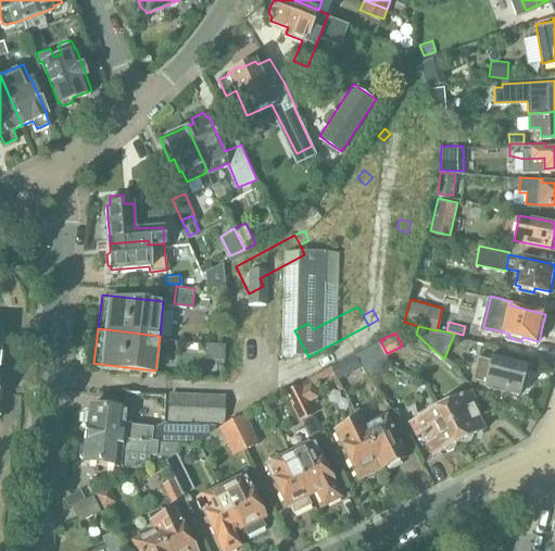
[(387,353),(380,340),(355,352),(368,375),(391,363),(386,353),(387,353)]
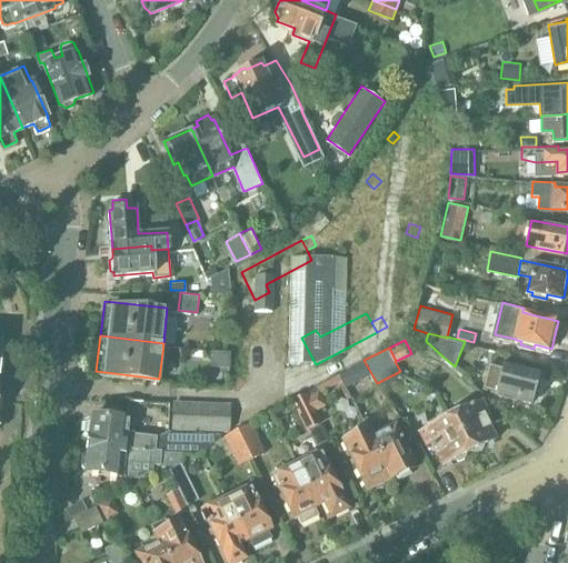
[(489,362),(482,386),(496,390),(532,400),(534,395),(537,393),(538,388),(536,384),(539,371),(504,362),(502,363),(502,365),(489,362)]
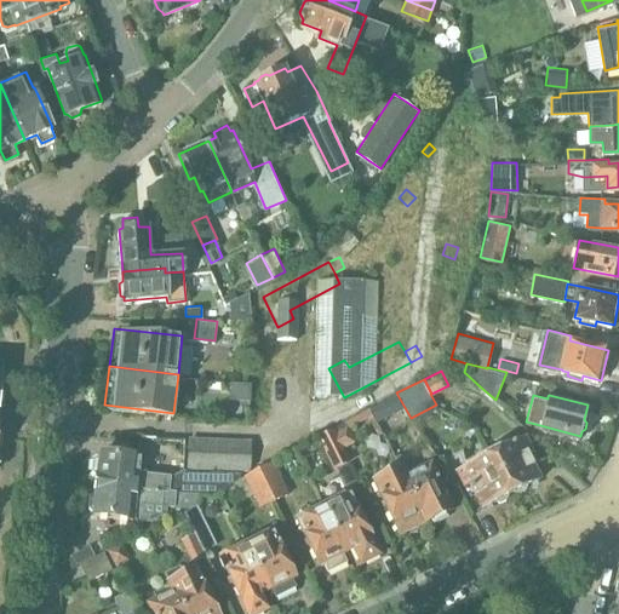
[(391,412),(384,399),(371,406),(378,419),(391,412)]
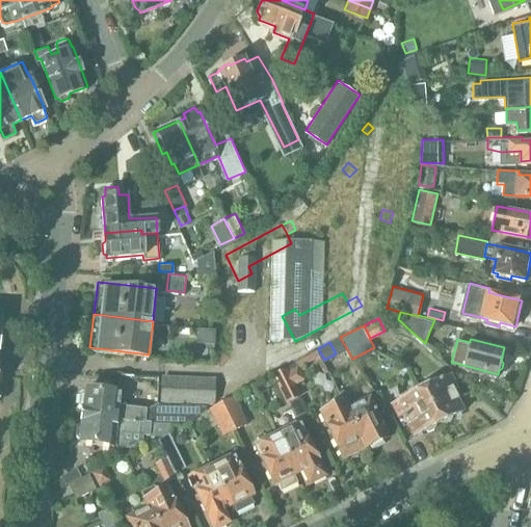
[(288,369),(294,381),(304,376),(298,364),(288,369)]
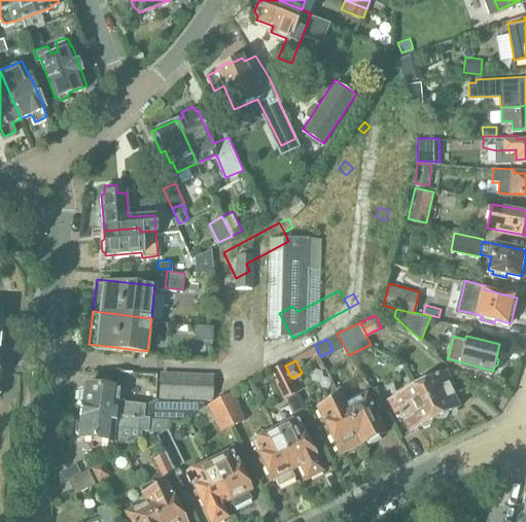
[(285,366),(284,362),(273,368),(278,377),(275,379),(283,396),(297,390),(291,378),(285,366)]
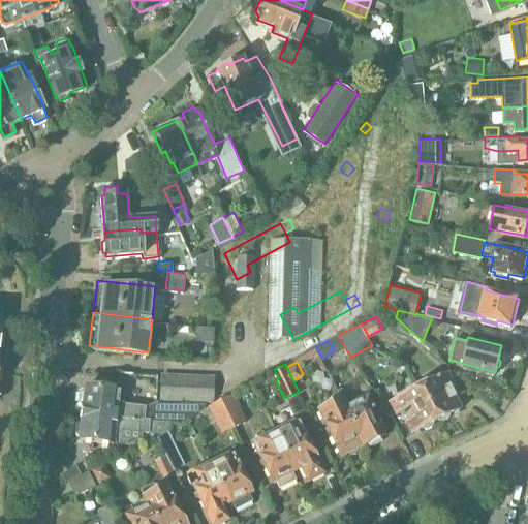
[(420,386),(436,420),(439,418),(443,420),(448,418),(449,412),(461,407),(451,386),(455,383),(448,371),(420,386)]
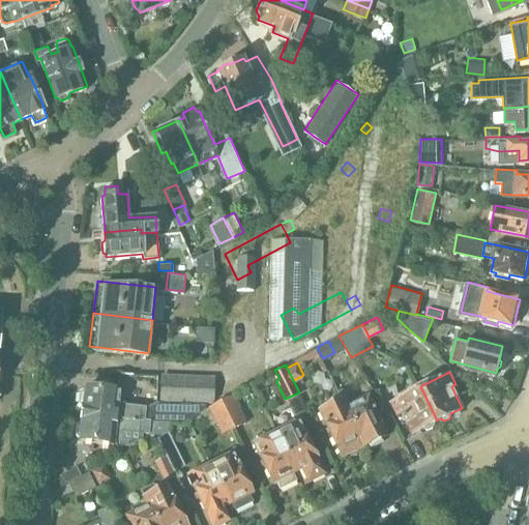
[(158,379),(158,401),(163,401),(170,401),(171,380),(158,379)]
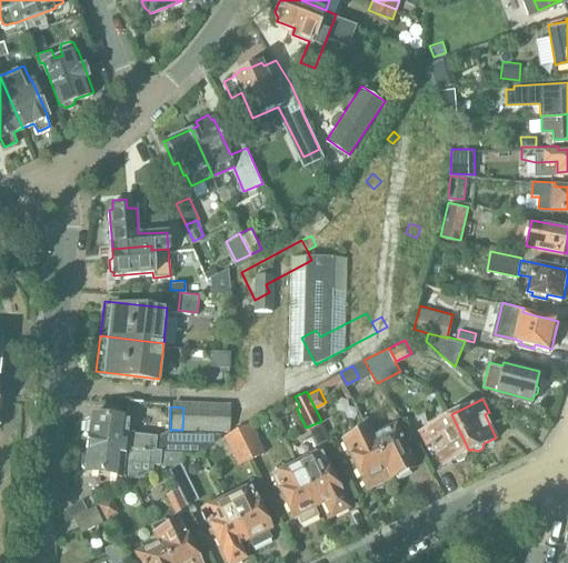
[(89,441),(182,450),(196,451),(221,436),(222,431),(182,430),(175,430),(168,430),(157,433),(133,431),(133,430),(128,429),(129,416),(92,412),(91,415),(87,419),(86,429),(90,433),(89,441)]
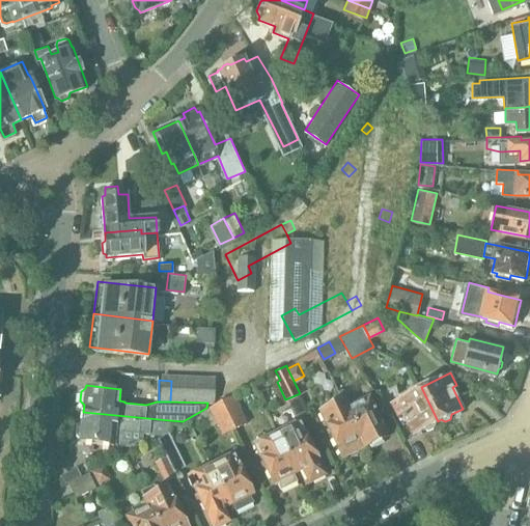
[(436,422),(438,421),(421,387),(392,402),(398,413),(402,411),(414,433),(424,427),(428,430),(435,426),(436,422)]
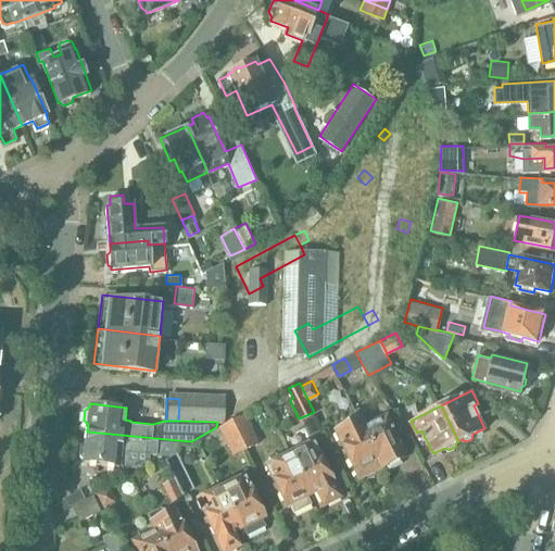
[(244,412),(232,418),(247,448),(259,441),(244,412)]
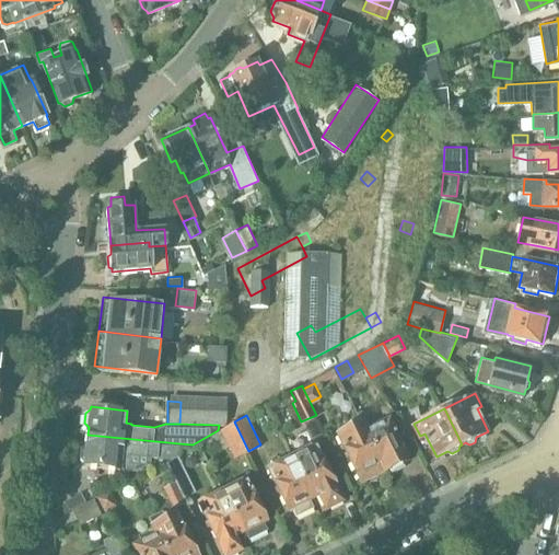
[(367,429),(384,469),(408,458),(388,417),(367,429)]
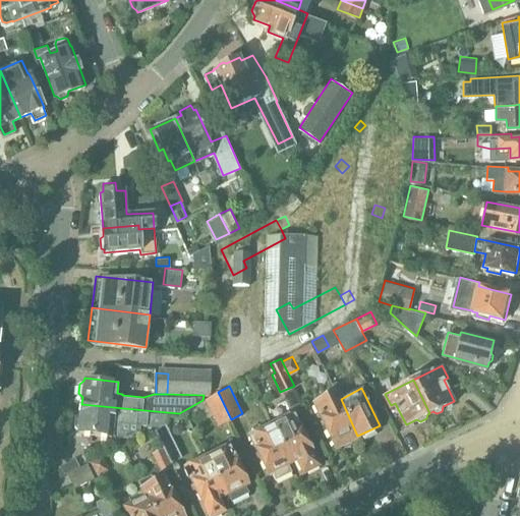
[(353,438),(357,436),(341,399),(337,391),(315,402),(337,446),(342,444),(345,445),(352,442),(353,438)]
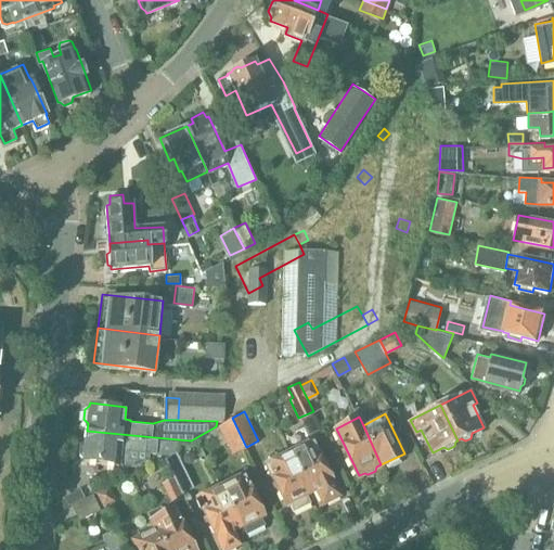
[(246,447),(232,418),(218,424),(232,453),(246,447)]
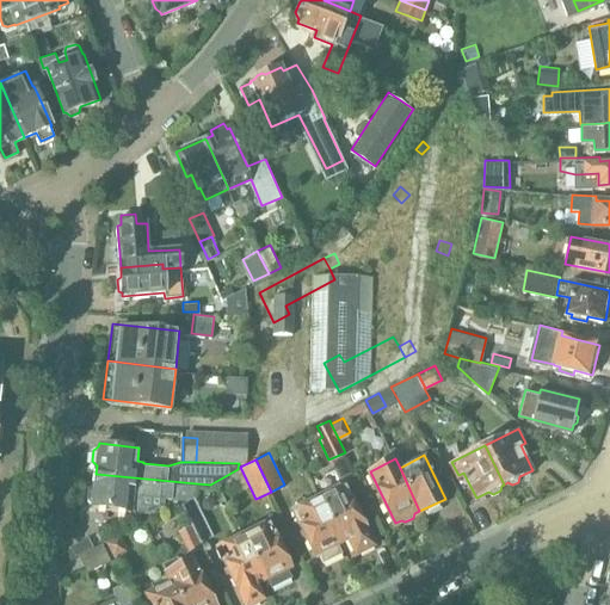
[(196,483),(96,474),(94,482),(88,486),(87,497),(92,501),(92,505),(133,508),(149,511),(164,504),(165,497),(172,497),(186,498),(195,494),(196,483)]
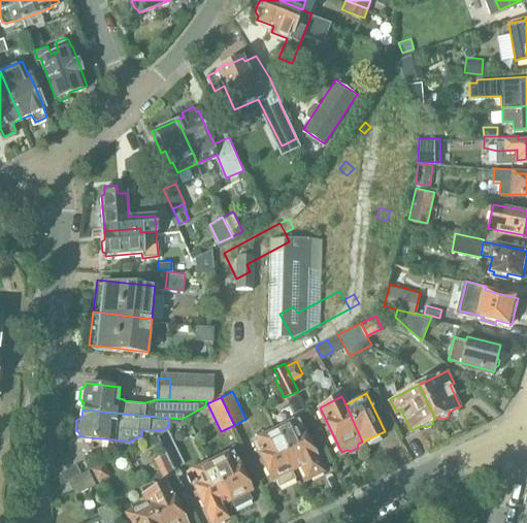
[(298,418),(275,429),(294,466),(302,462),(308,476),(322,468),(298,418)]
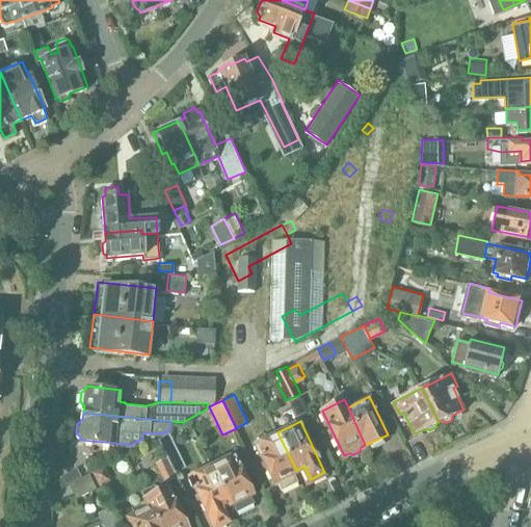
[(186,465),(169,431),(157,438),(166,456),(167,455),(175,471),(186,465)]
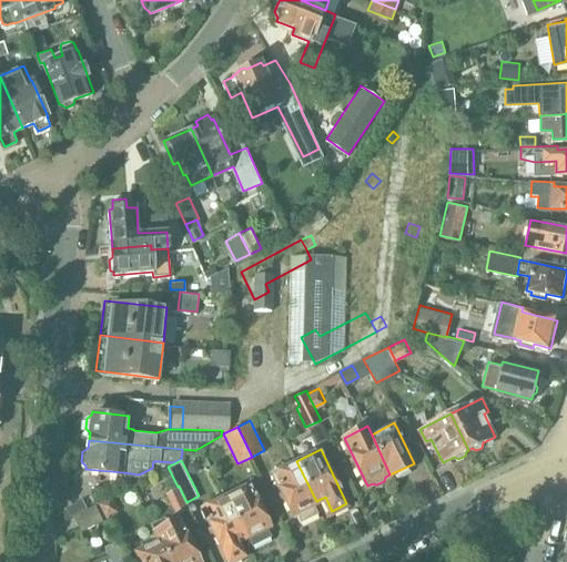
[(313,502),(316,501),(296,461),(274,472),(293,512),(297,510),(302,519),(317,511),(313,502)]
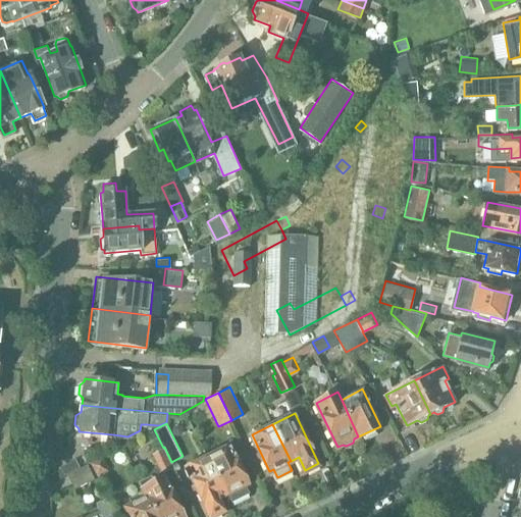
[(208,455),(226,493),(228,492),(232,499),(248,492),(245,483),(248,481),(229,445),(208,455)]
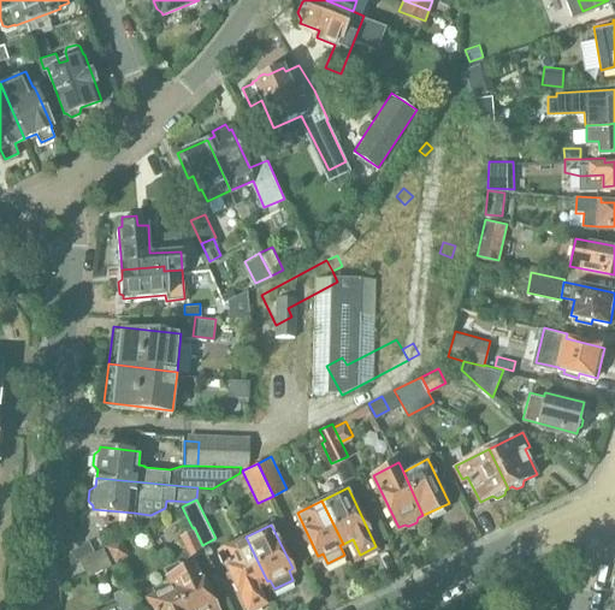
[(193,528),(179,534),(190,556),(205,550),(202,545),(194,527),(193,528)]
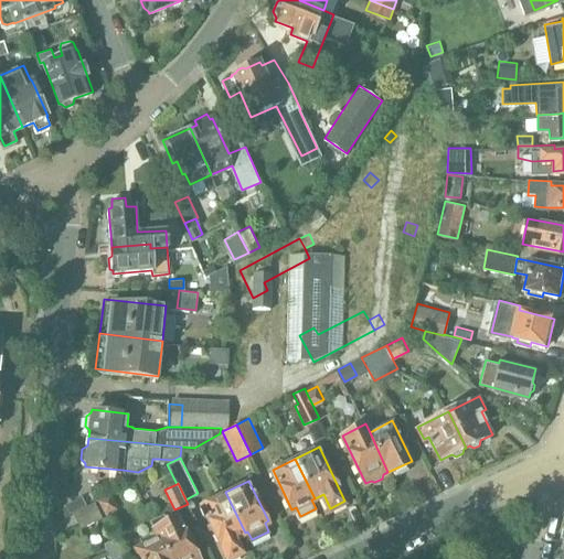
[(236,536),(245,533),(225,492),(202,504),(229,558),(243,550),(236,536)]
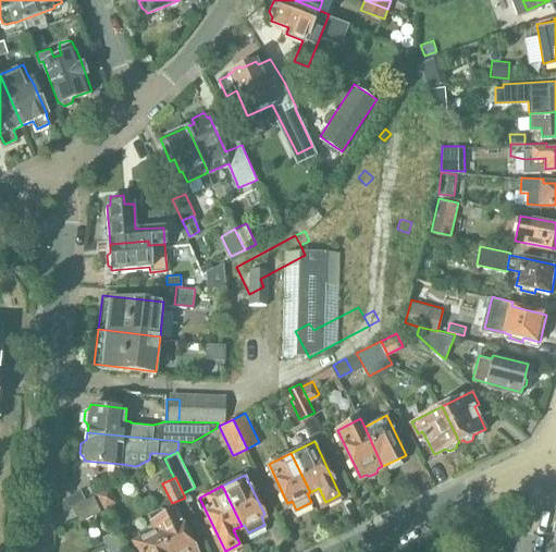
[(83,519),(102,508),(95,493),(74,503),(83,519)]
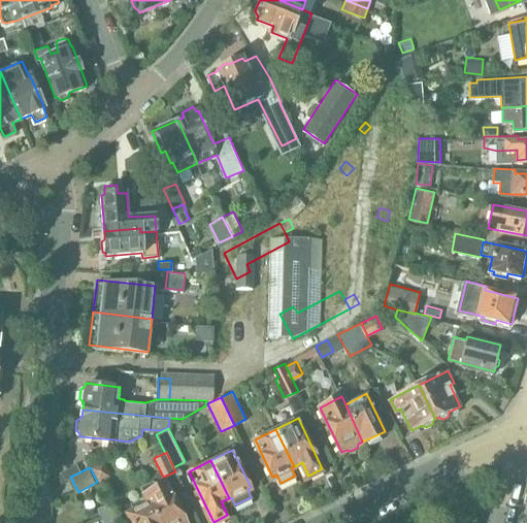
[(145,492),(149,500),(160,522),(187,522),(168,482),(158,487),(154,479),(141,485),(145,492)]
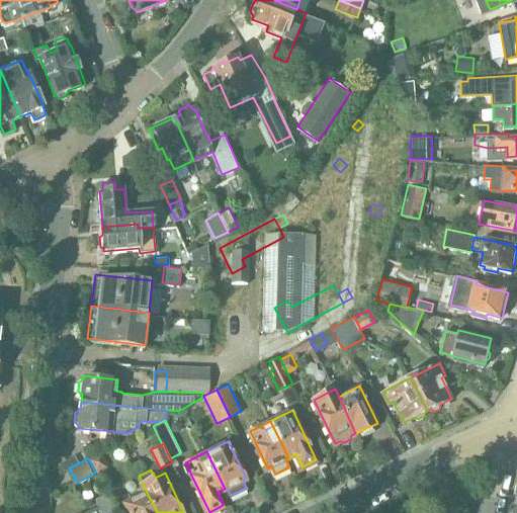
[(157,512),(146,491),(125,500),(131,512),(157,512)]
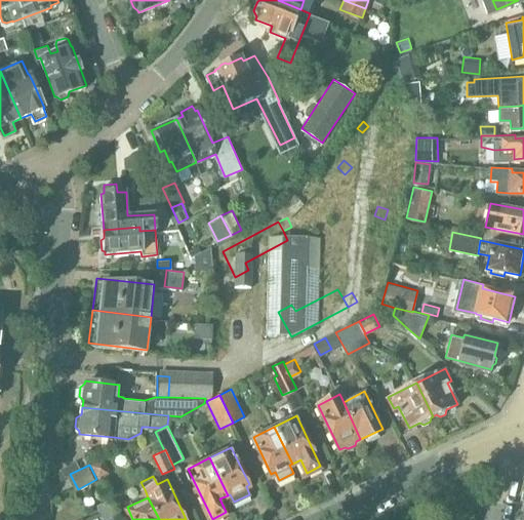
[(96,504),(99,512),(110,507),(107,500),(96,504)]
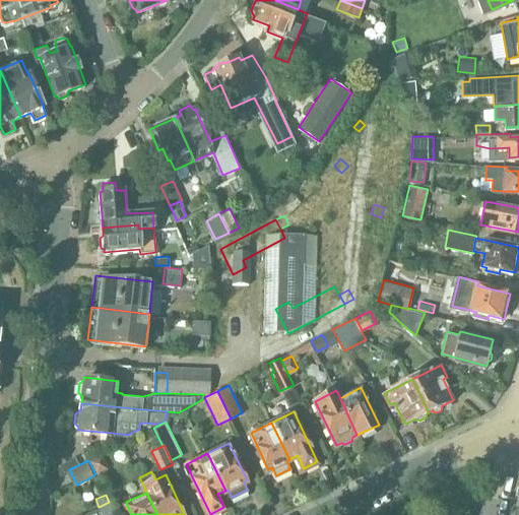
[(109,502),(99,507),(102,514),(104,514),(113,511),(109,502)]
